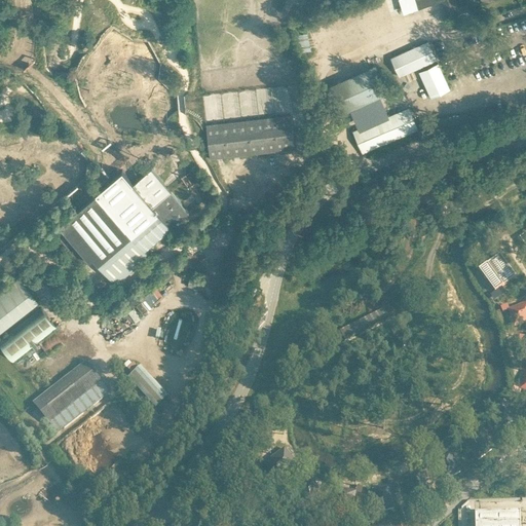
[(398,0),(400,3),(403,12),(441,0),(442,0),(445,6),(448,15),(458,12),(455,2),(454,0),(398,0)]
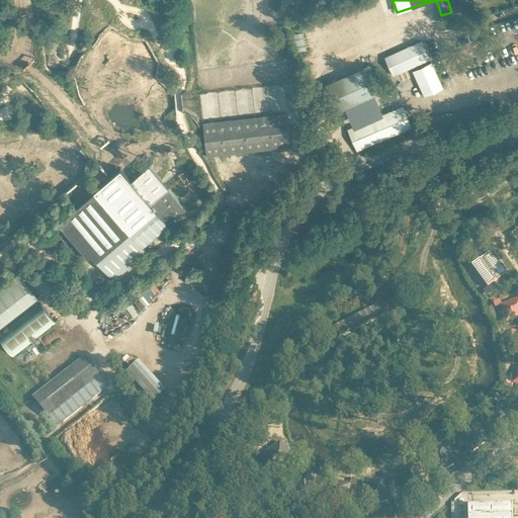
[(106,14),(102,21),(125,33),(128,27),(106,14)]
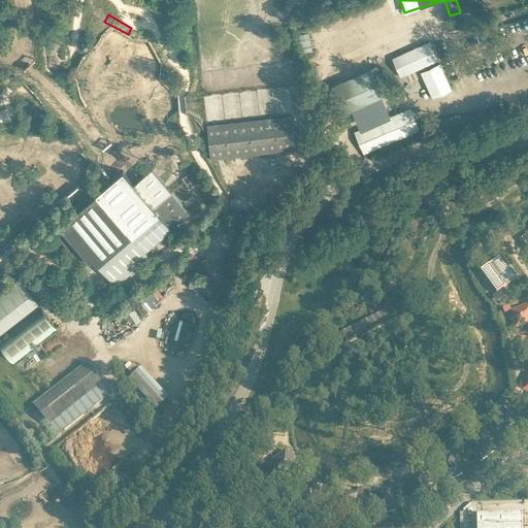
[(307,31),(297,34),(301,52),(312,50),(307,31)]
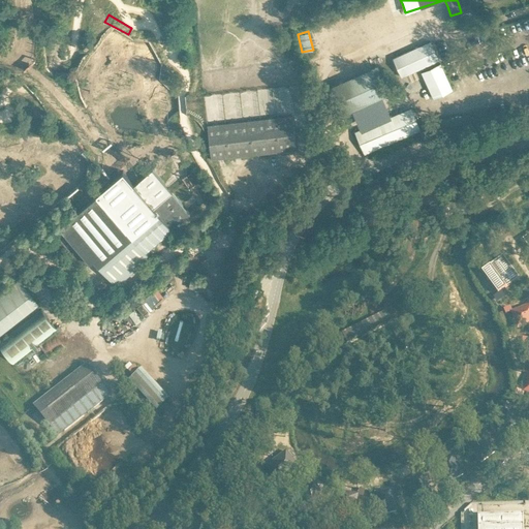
[(430,41),(393,58),(401,76),(422,67),(425,65),(438,60),(430,41)]
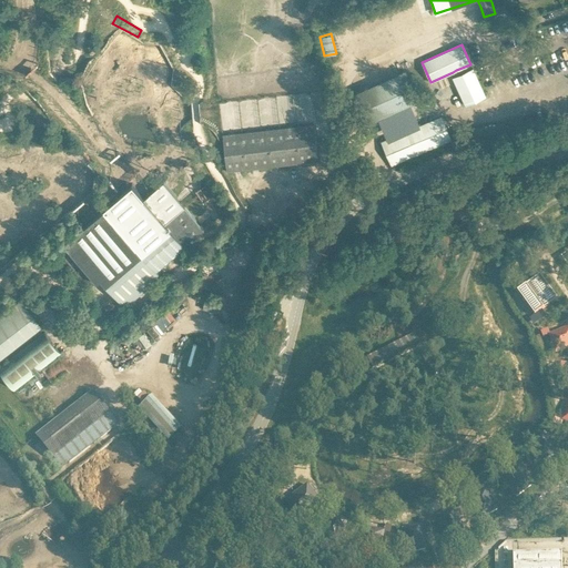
[(418,98),(405,67),(348,91),(364,127),(378,120),(386,137),(379,140),(391,165),(452,140),(440,114),(419,123),(411,102),(418,98)]
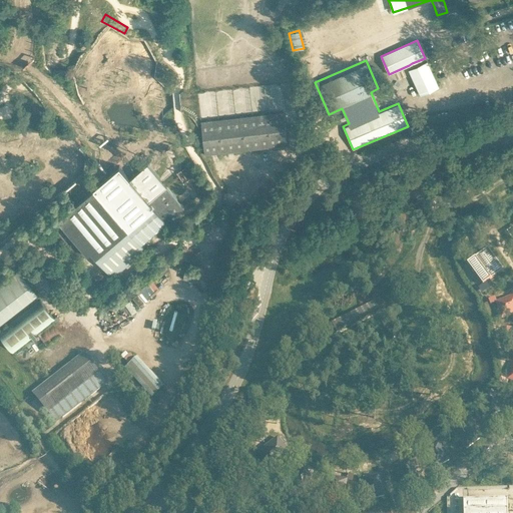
[(412,63),(409,65),(411,69),(410,69),(421,94),(439,86),(427,61),(414,67),(412,63)]
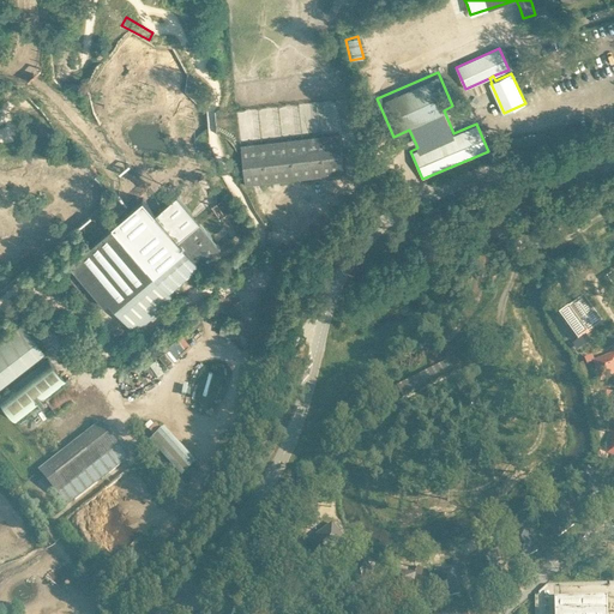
[(263,143),(240,145),(242,162),(245,185),(344,173),(339,133),(321,136),(304,138),(283,140),(263,143)]
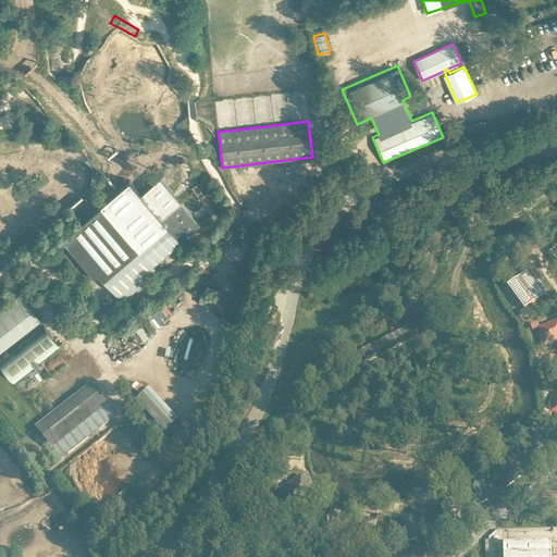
[(89,140),(96,148),(106,138),(99,132),(89,140)]
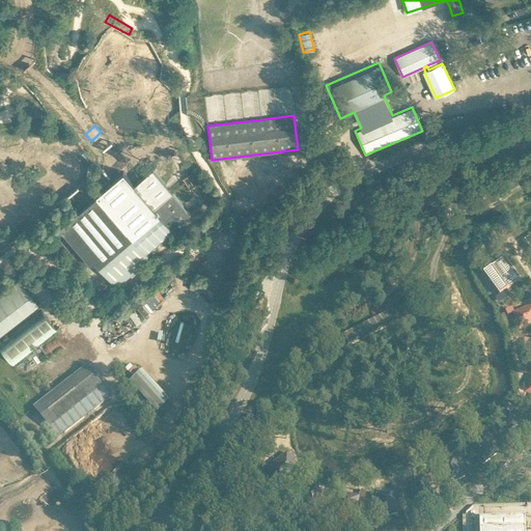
[(55,230),(53,231),(58,238),(60,240),(62,242),(76,257),(78,259),(80,262),(84,268),(94,258),(115,283),(117,285),(120,283),(143,263),(151,257),(149,255),(146,251),(160,241),(173,229),(191,214),(172,191),(152,168),(137,180),(127,169),(111,182),(96,194),(92,198),(82,207),(55,230)]
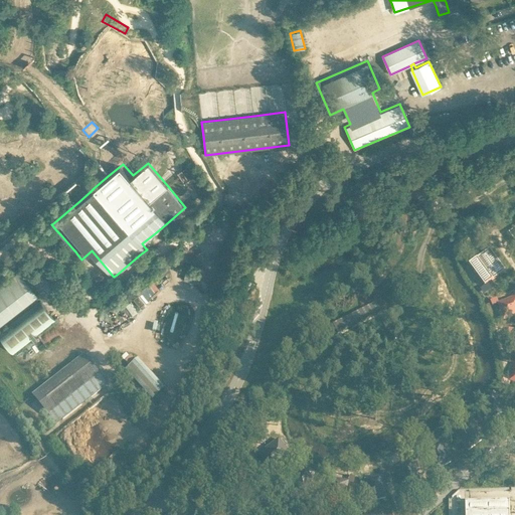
[(185,167),(179,172),(185,180),(191,175),(185,167)]
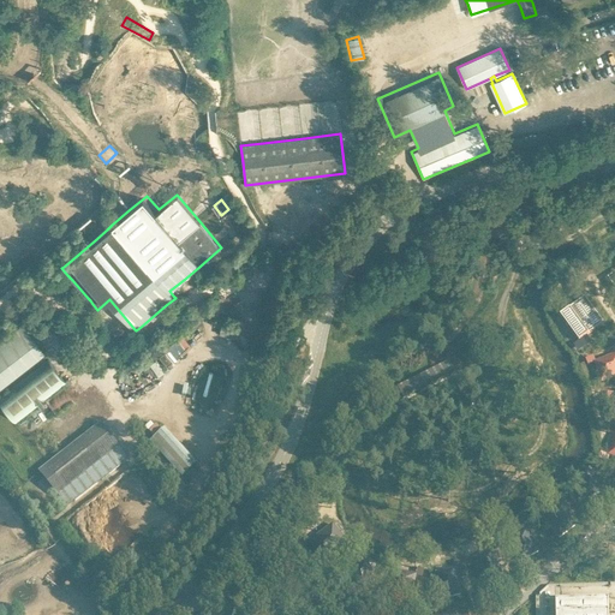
[(603,323),(584,298),(560,315),(579,341),(603,323)]
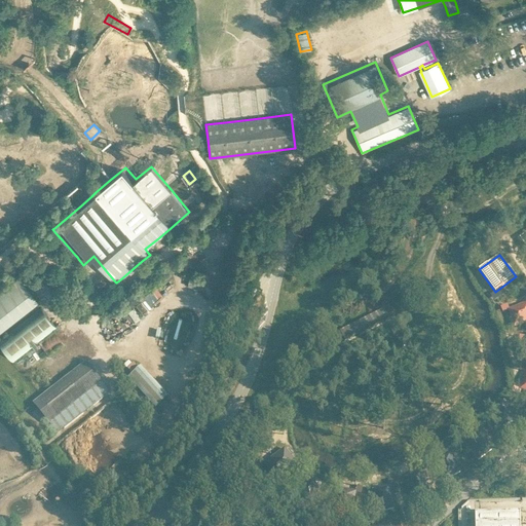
[(203,289),(205,277),(198,275),(190,274),(190,276),(188,286),(203,289)]
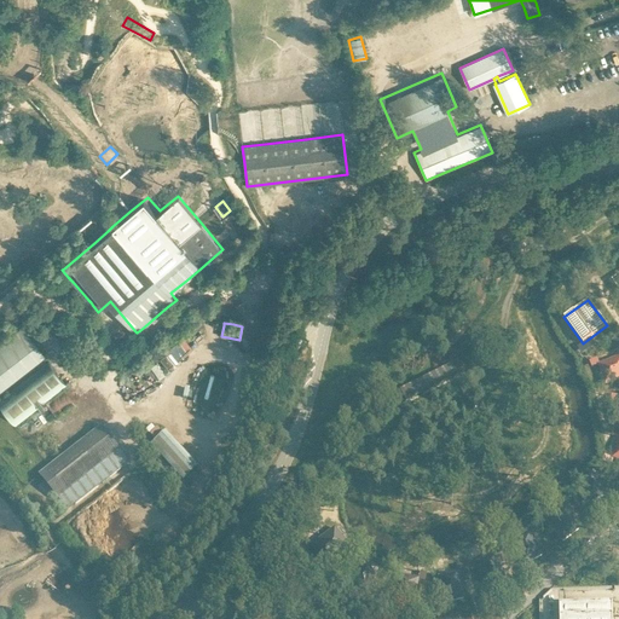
[(0,389),(45,354),(21,324),(18,327),(17,328),(0,340),(0,389)]
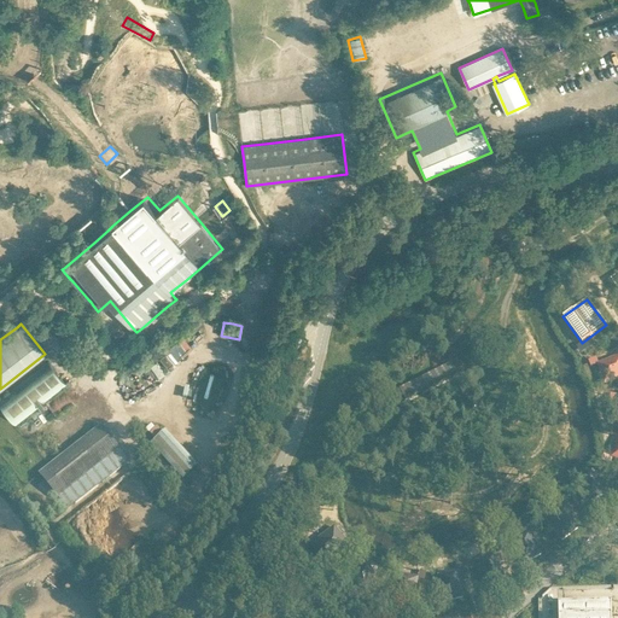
[(605,383),(617,378),(617,356),(598,365),(605,383)]
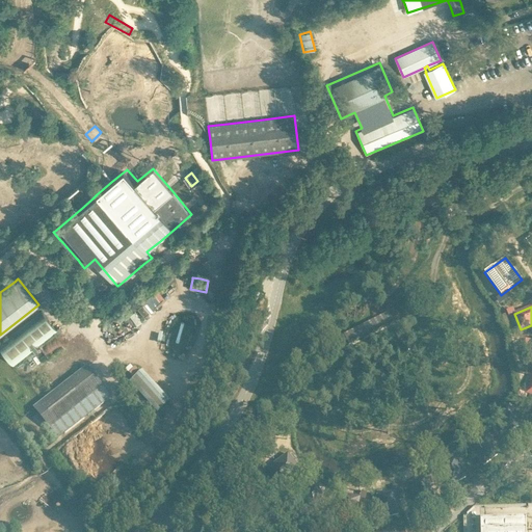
[(42,311),(0,343),(0,346),(4,352),(15,365),(57,330),(42,311)]
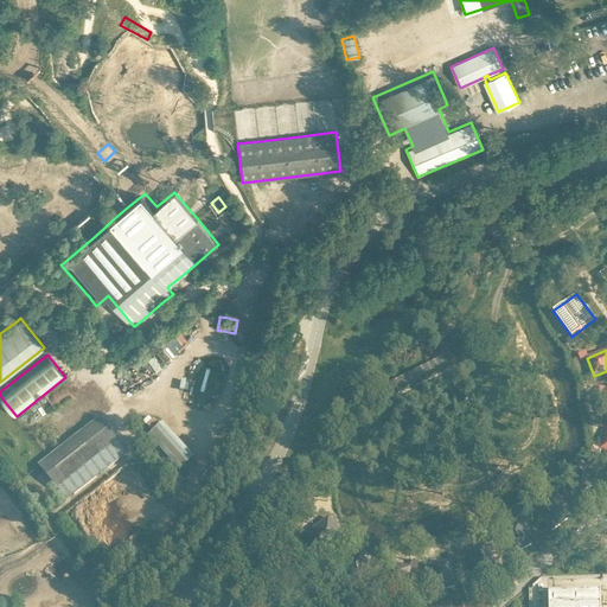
[(446,358),(395,384),(401,396),(452,370),(446,358)]
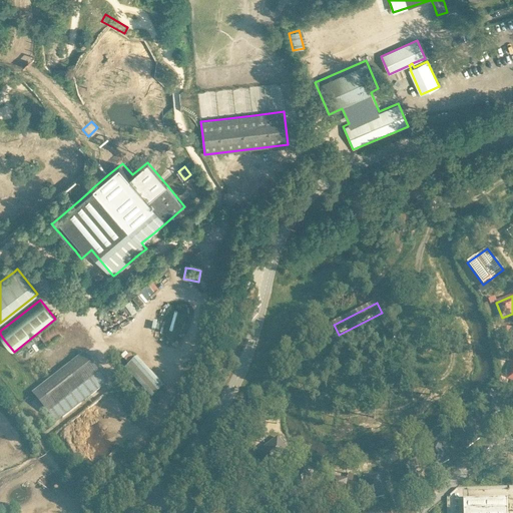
[(41,387),(32,394),(45,411),(47,414),(56,424),(88,399),(106,384),(98,374),(99,373),(84,353),(41,387)]
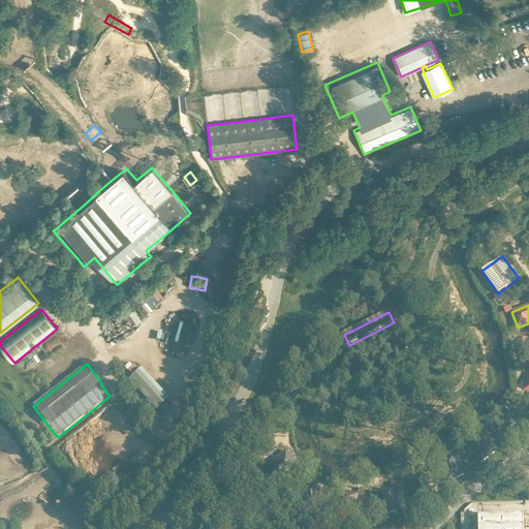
[(129,379),(156,410),(168,399),(142,368),(129,379)]
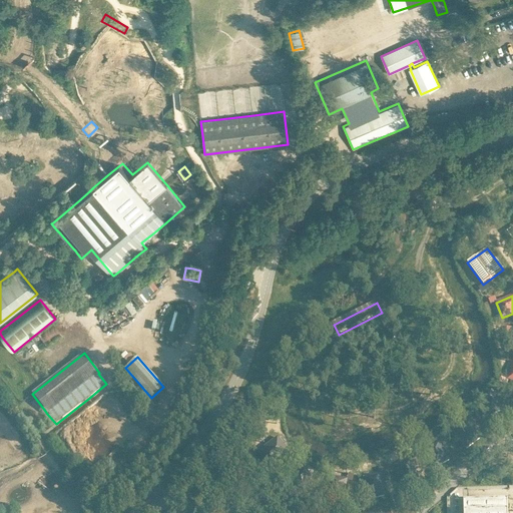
[(278,438),(258,453),(270,468),(289,453),(278,438)]
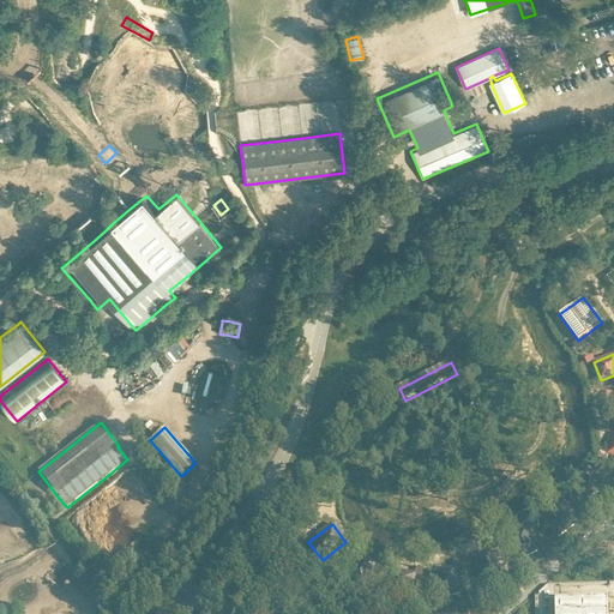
[(435,573),(440,599),(459,594),(455,569),(435,573)]
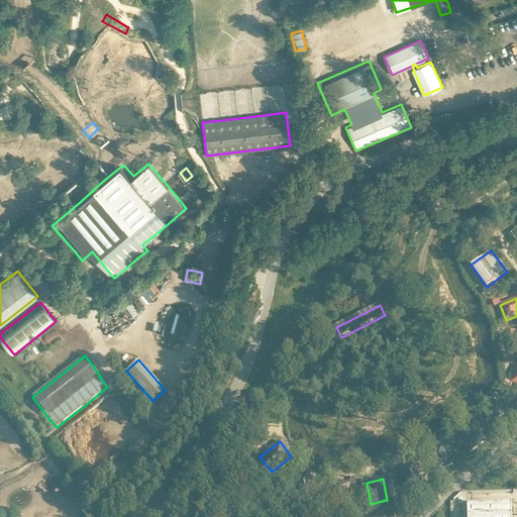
[(511,516),(511,503),(467,505),(467,516),(511,516)]
